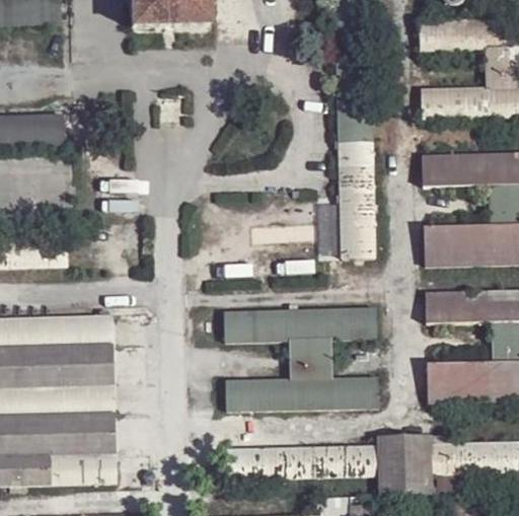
[(0,0),(0,23),(60,22),(59,0),(0,0)]
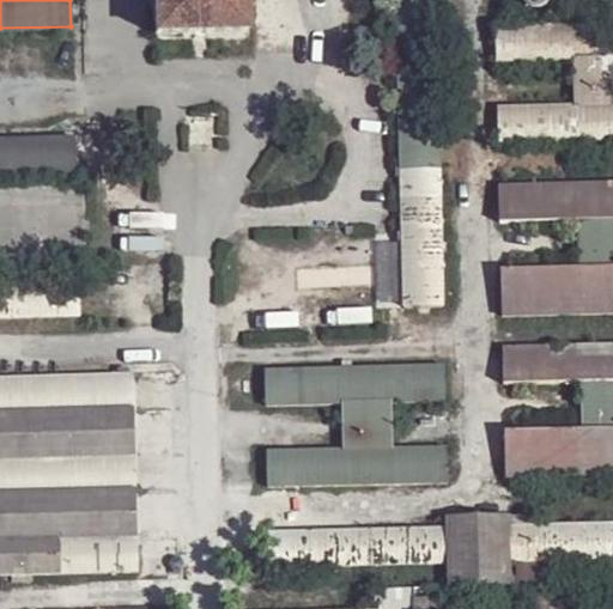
[(244,30),(243,0),(152,0),(153,31),(244,30)]
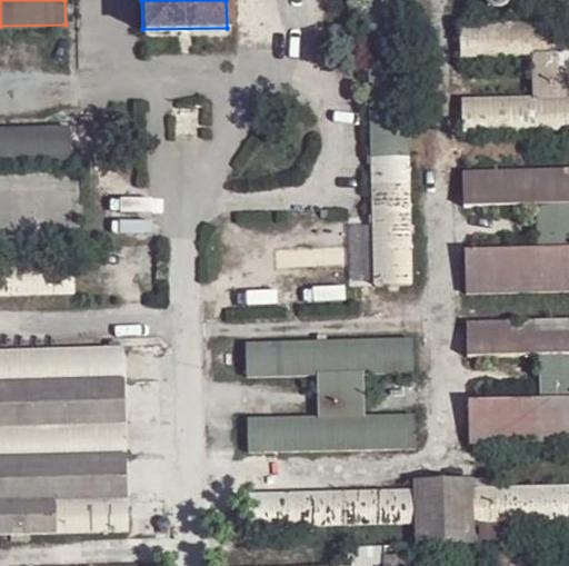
[(367,0),(373,283),(410,281),(409,232),(413,232),(413,222),(409,222),(403,0),(367,0)]
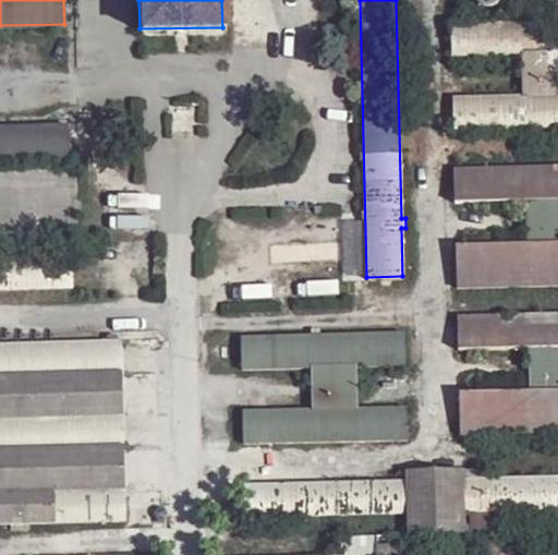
[(557,17),(451,22),(451,33),(451,43),(451,55),(521,52),(557,50),(557,17)]
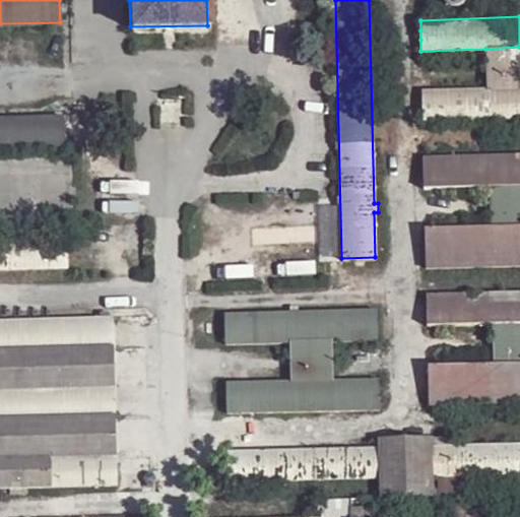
[(519,47),(485,49),(486,86),(519,85),(519,47)]
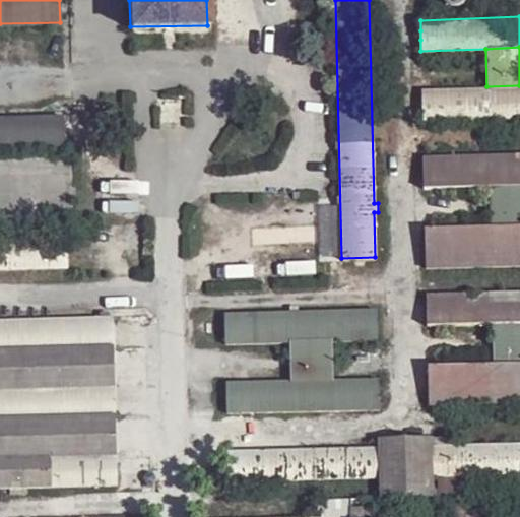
[(519,116),(519,85),(486,86),(421,89),(421,100),(423,109),(423,119),(519,116)]
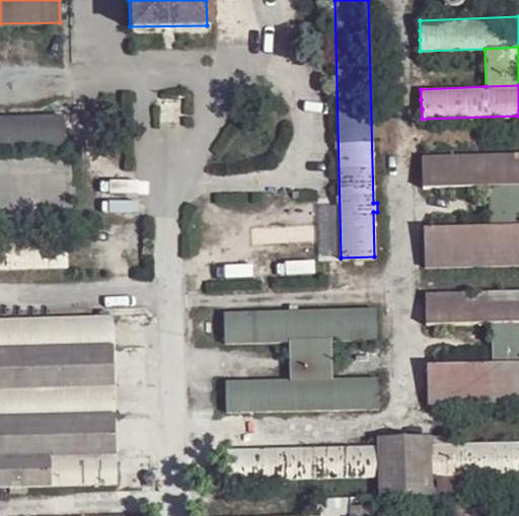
[(62,114),(0,115),(0,146),(63,145),(62,114)]
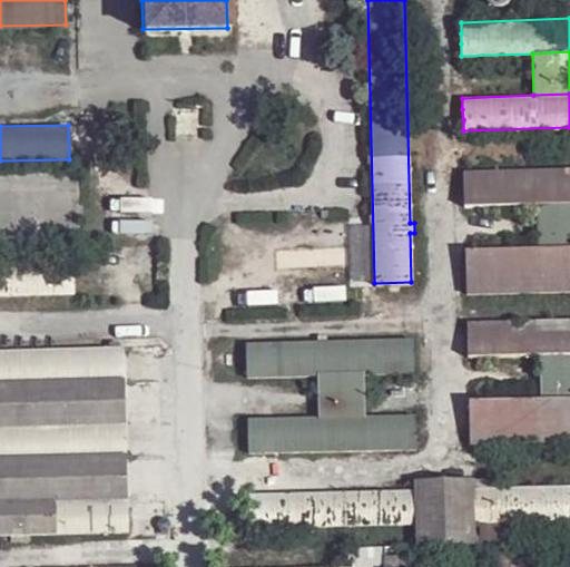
[(569,169),(464,173),(464,184),(464,194),(464,206),(536,204),(569,202),(569,169)]
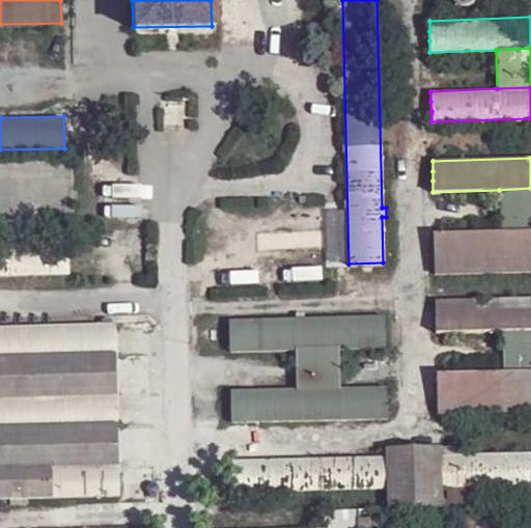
[(530,188),(499,190),(500,229),(530,227),(530,188)]
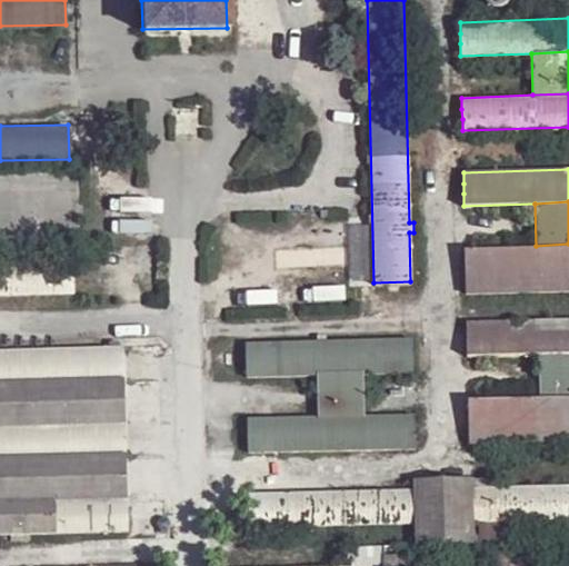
[(568,277),(568,244),(536,246),(465,248),(465,259),(466,268),(466,280),(568,277)]
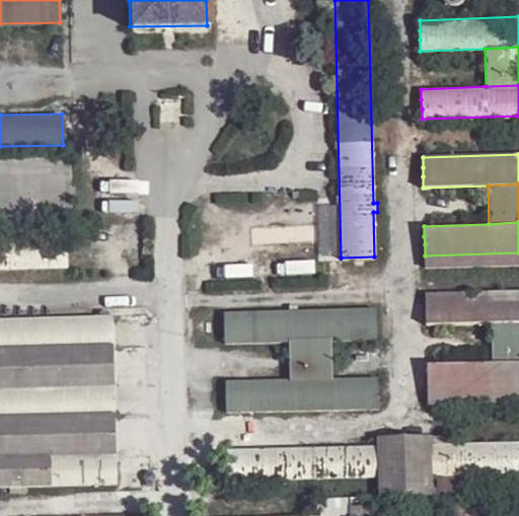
[(65,235),(0,237),(0,267),(66,266),(65,235)]
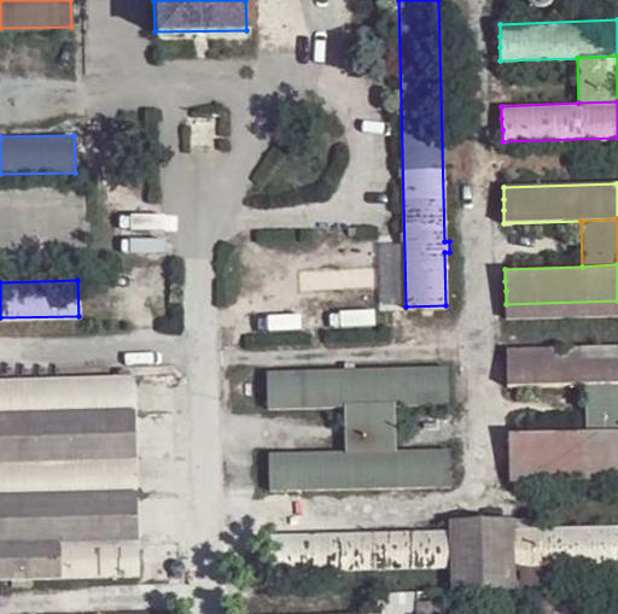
[(617,346),(507,350),(507,362),(507,373),(507,386),(586,384),(617,382),(617,346)]
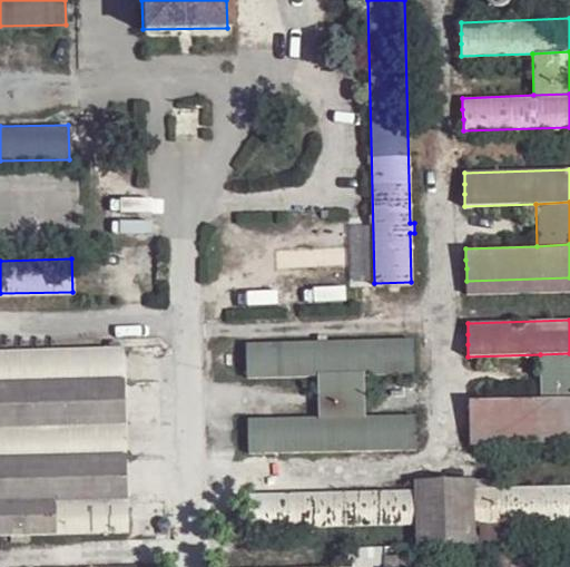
[(245,342),(246,375),(317,373),(363,372),(413,371),(412,338),(245,342)]
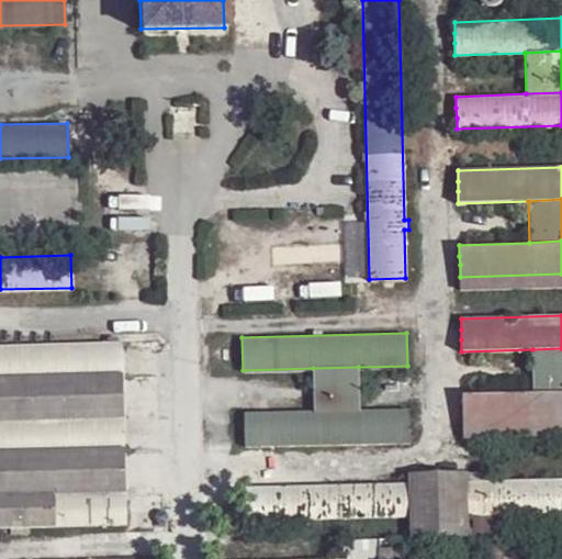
[(122,341),(0,344),(0,526),(125,523),(122,341)]
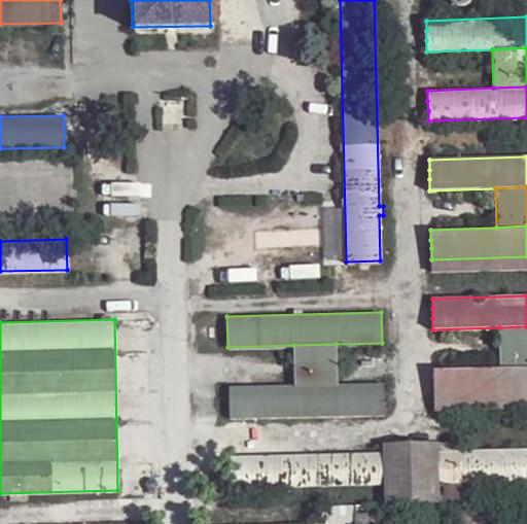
[(526,326),(499,327),(499,367),(526,364),(526,326)]
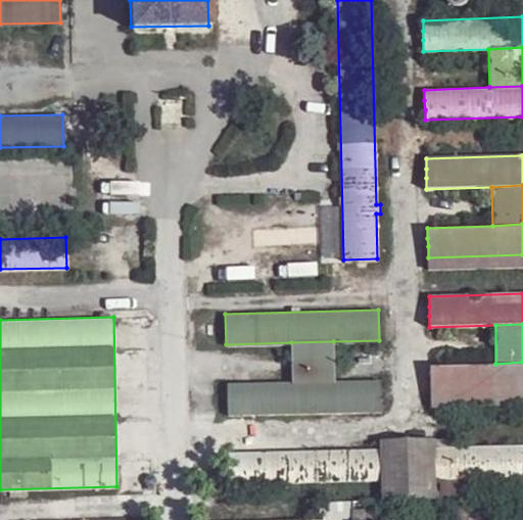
[(333,341),(291,342),(293,382),(334,381),(333,341)]
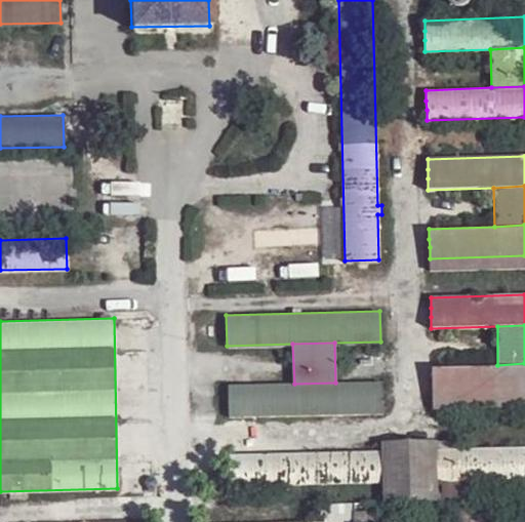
[(524,394),(524,363),(497,365),(432,366),(432,377),(433,387),(433,398),(524,394)]
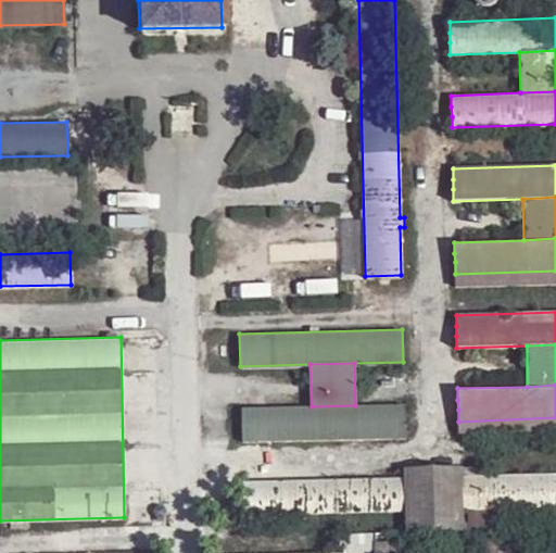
[(404,436),(404,403),(355,405),(312,406),(241,409),(241,441),(404,436)]
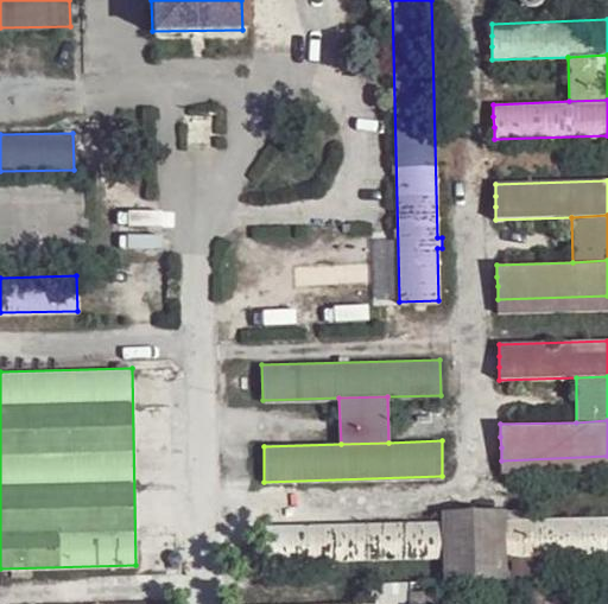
[(444,574),(504,573),(504,554),(502,519),(502,507),(443,509),(443,521),(443,555),(444,574)]
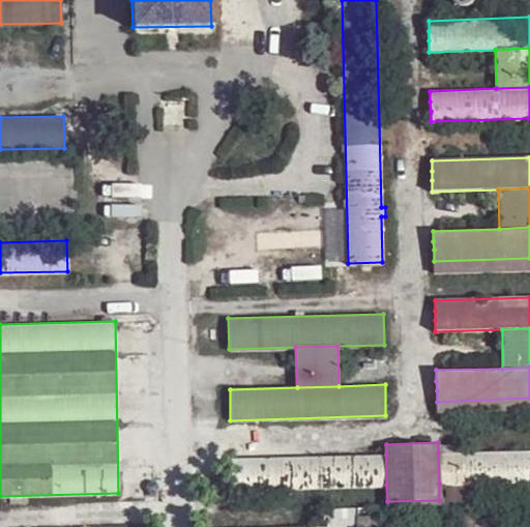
[(529,449),(438,452),(439,484),(446,484),(472,482),(529,480),(529,449)]
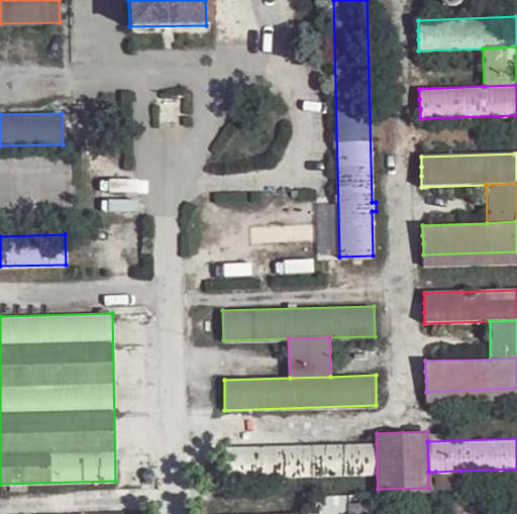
[(226,478),(377,473),(377,443),(225,447),(226,478)]
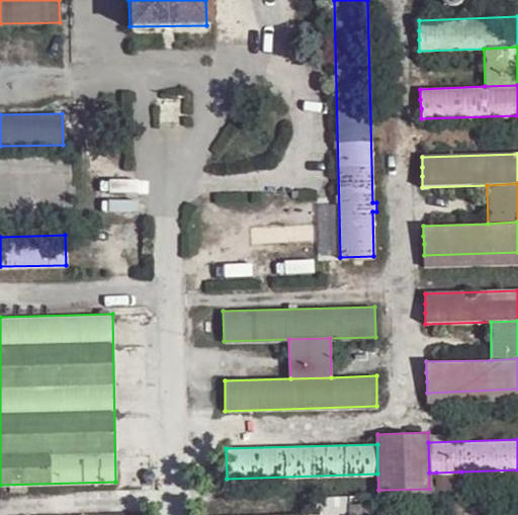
[(461,471),(436,473),(436,493),(461,492),(461,471)]
